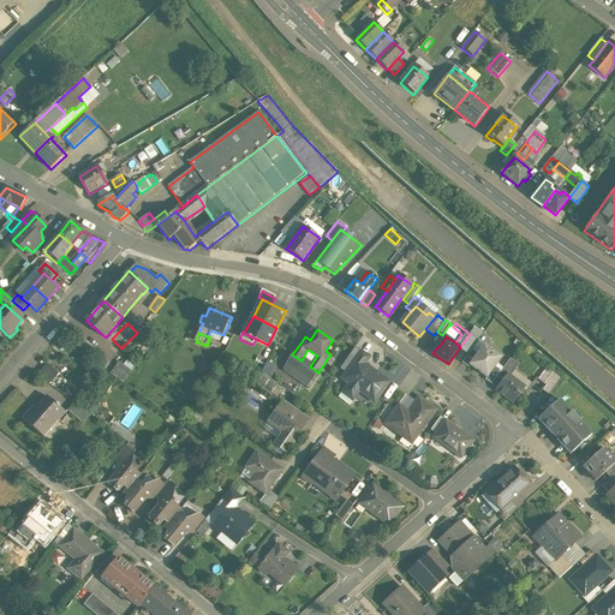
[(502,358),(484,345),(477,354),(470,365),(487,377),(488,378),(495,368),(502,358)]
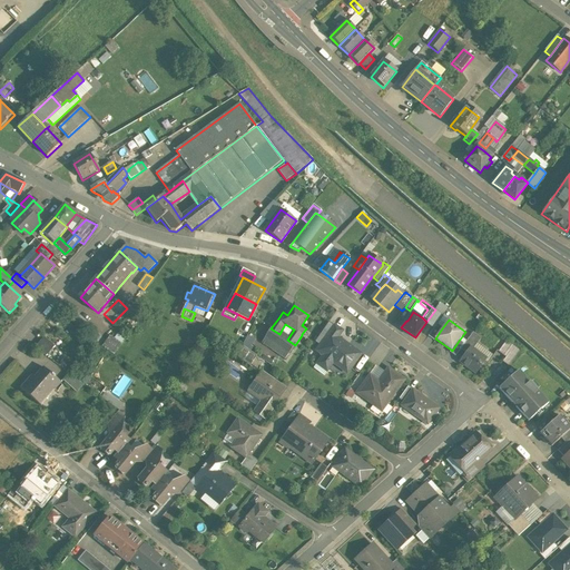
[(436,324),(429,336),(434,341),(435,338),(442,328),(436,324)]
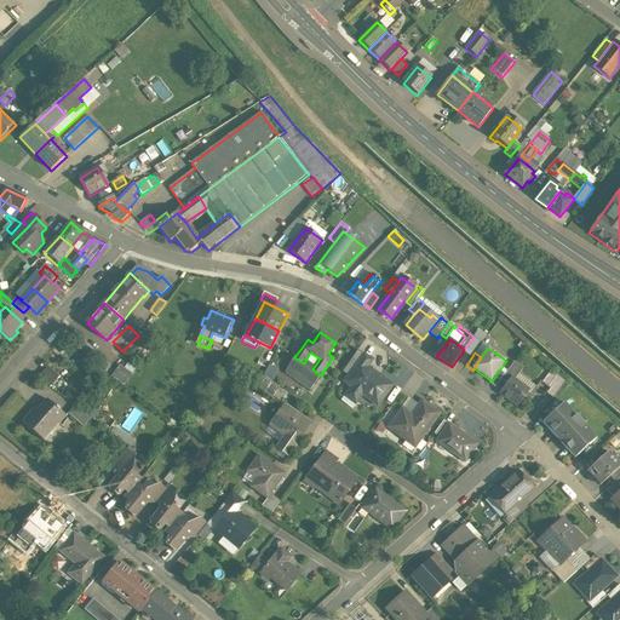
[(394,385),(368,367),(373,361),(366,355),(345,383),(351,388),(348,392),(359,400),(360,399),(361,399),(363,396),(378,407),(394,385)]
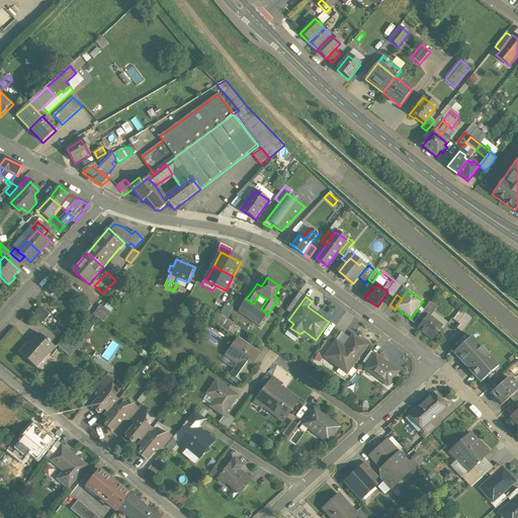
[(254,304),(246,298),(241,306),(263,321),(268,314),(261,309),(254,304)]
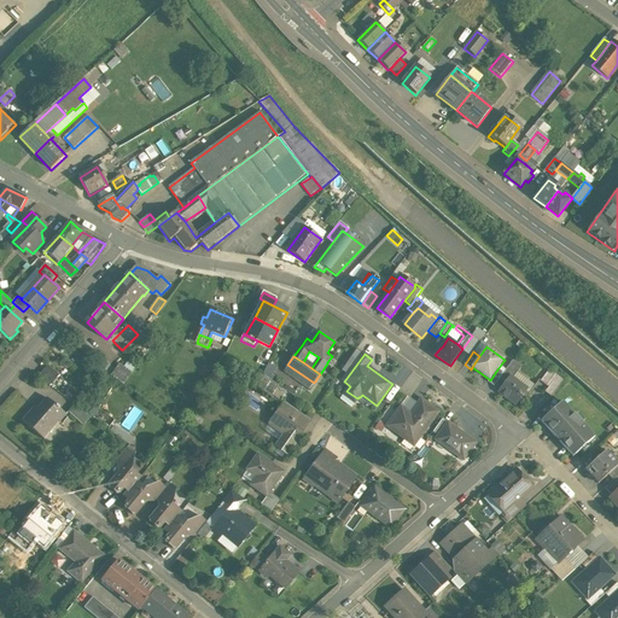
[(118,361),(111,378),(127,384),(134,367),(118,361)]
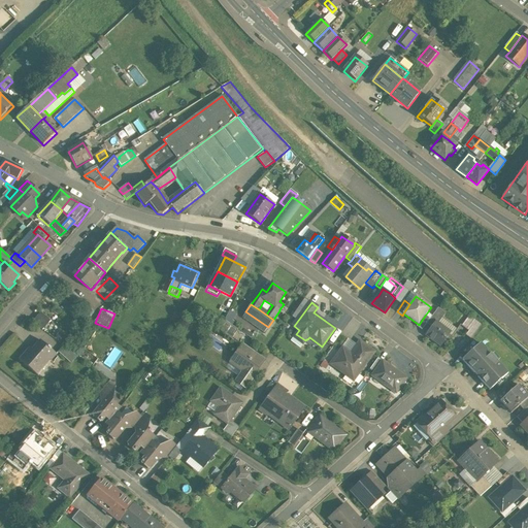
[(430,319),(427,323),(433,327),(436,322),(443,312),(438,308),(430,319)]
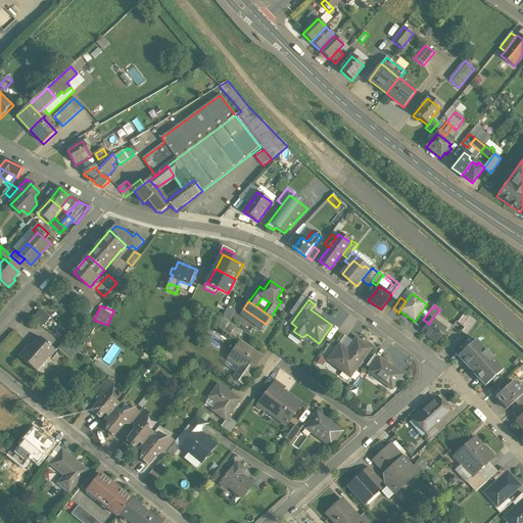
[(50,319),(40,311),(32,320),(43,329),(50,319)]
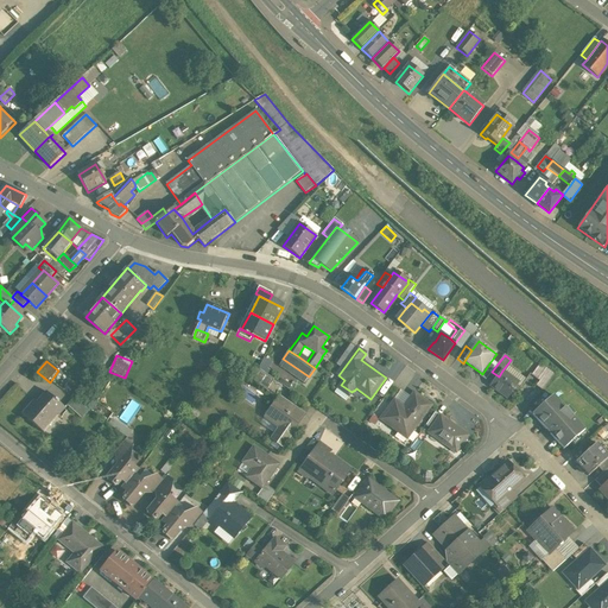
[(495,367),(489,363),(482,374),(481,373),(480,375),(486,380),(492,372),(495,367)]
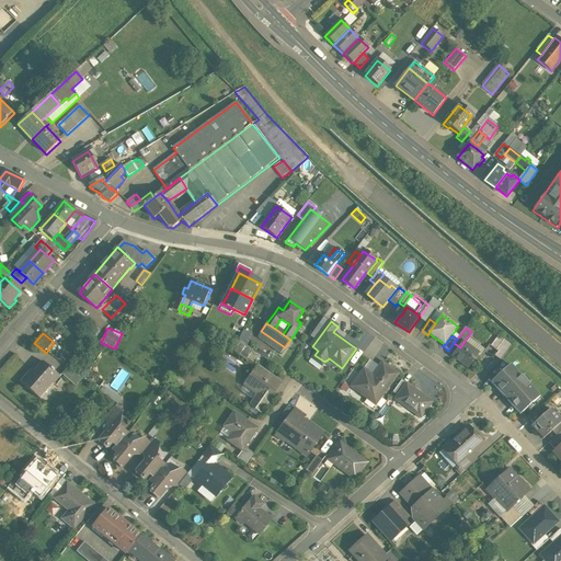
[(512,346),(499,336),(491,346),(497,352),(494,356),(501,361),(512,346)]
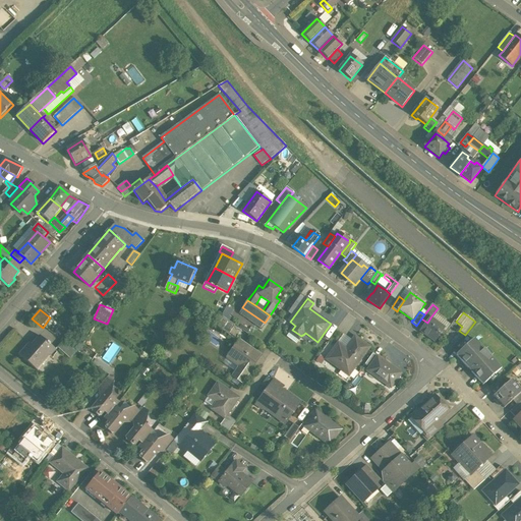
[(236,326),(221,316),(216,326),(229,335),(236,326)]
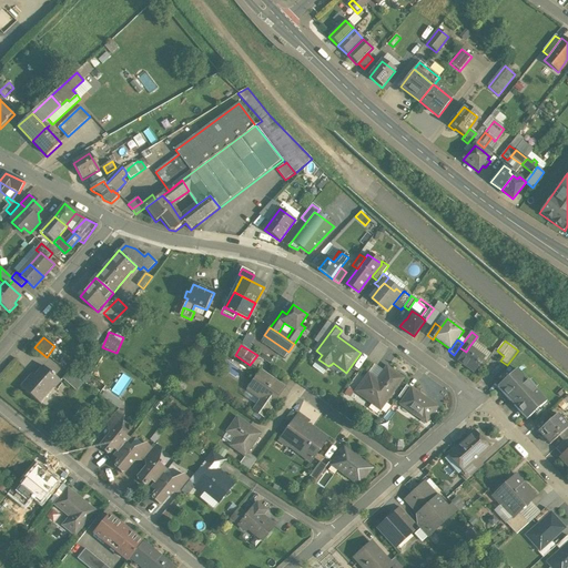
[(469,346),(466,352),(458,361),(474,373),(484,361),(485,358),(469,346)]
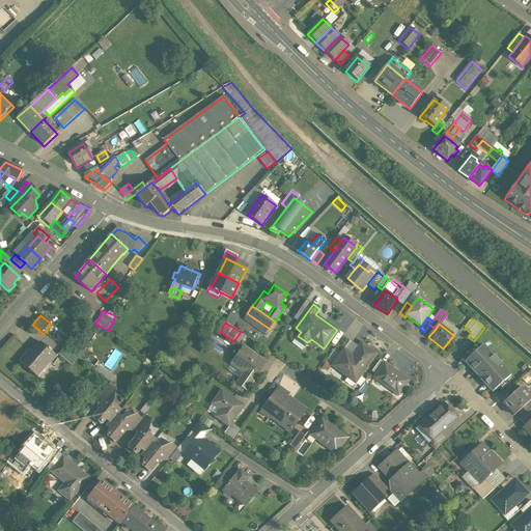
[(452,337),(446,344),(449,346),(455,339),(452,337)]
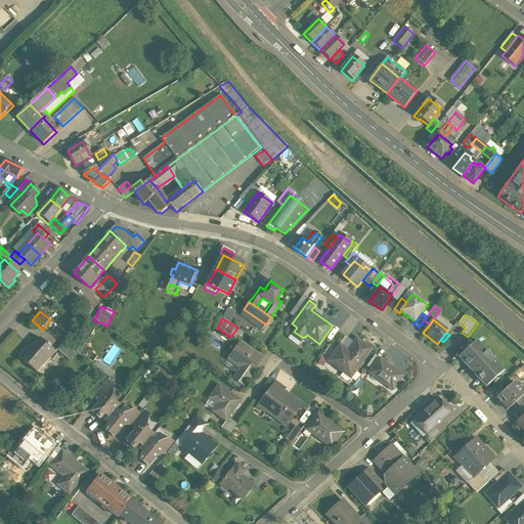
[(49,345),(42,338),(34,347),(31,346),(20,357),(38,374),(57,352),(51,347),(52,346),(50,345),(49,345)]
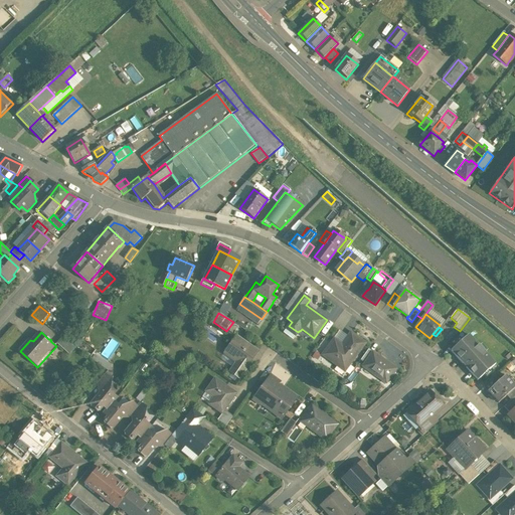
[(351,333),(340,349),(332,343),(323,355),(337,366),(342,360),(349,366),(365,344),(351,333)]
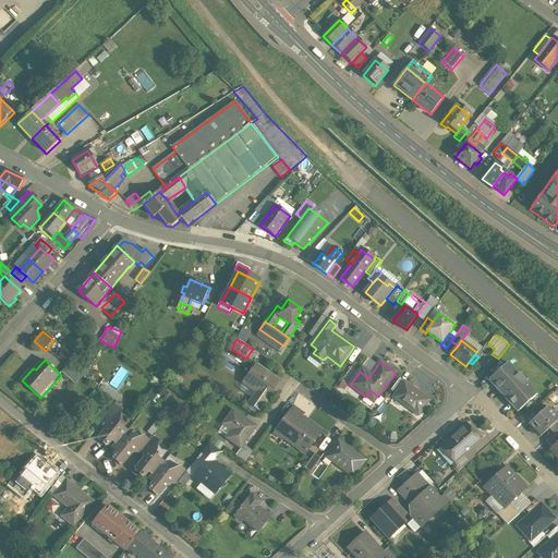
[(536,395),(508,363),(488,380),(501,395),(502,393),(506,398),(505,399),(517,413),(536,395)]
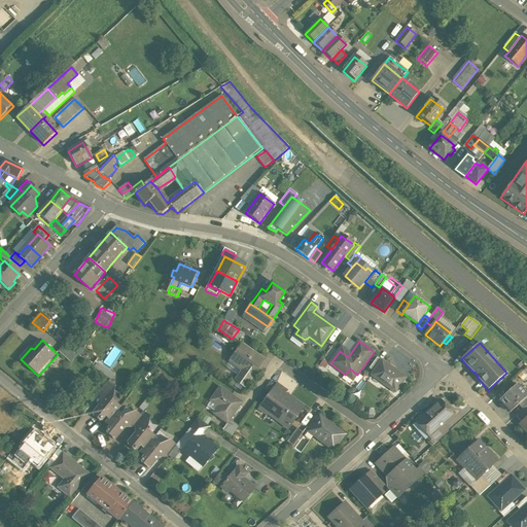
[(77,355),(65,345),(60,352),(72,362),(77,355)]
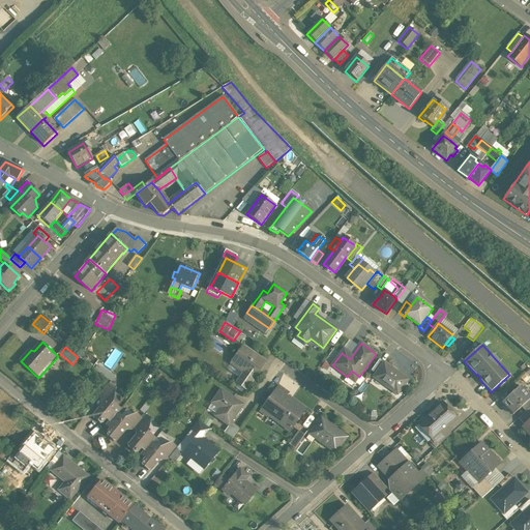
[(266,362),(243,347),(233,361),(246,371),(236,384),(245,390),(266,362)]
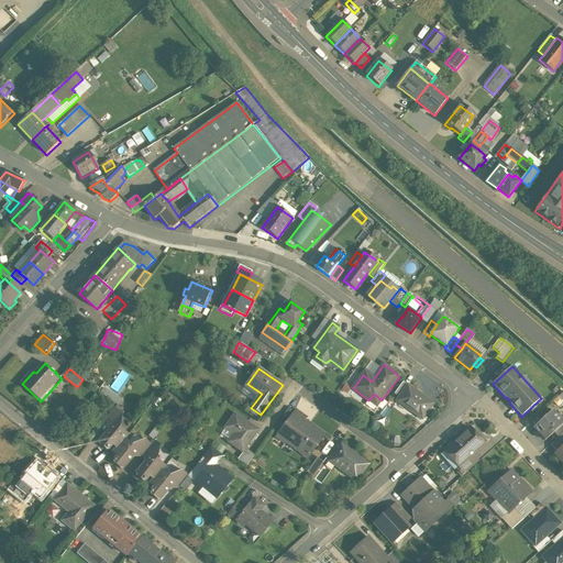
[(403,383),(395,394),(400,398),(408,386),(403,383)]
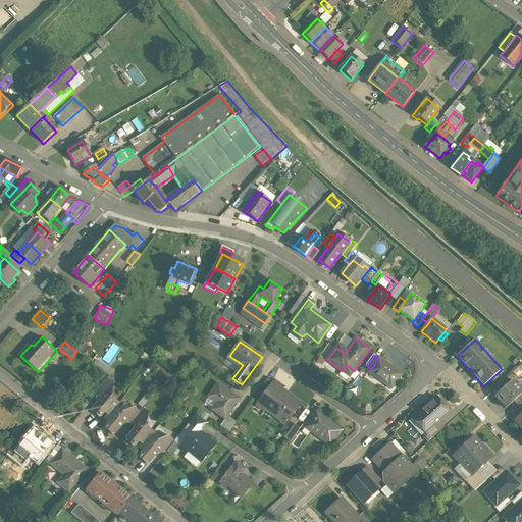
[(402,374),(378,358),(371,369),(368,372),(392,388),(402,374)]
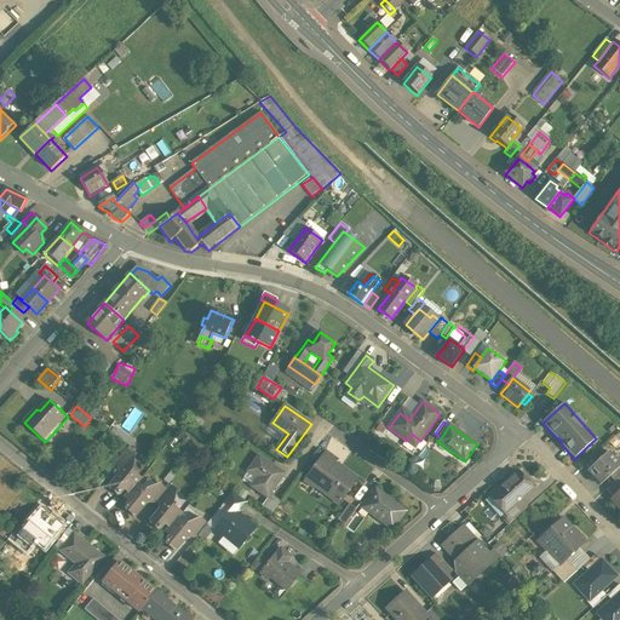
[(127,449),(119,461),(126,466),(127,468),(136,455),(127,449)]
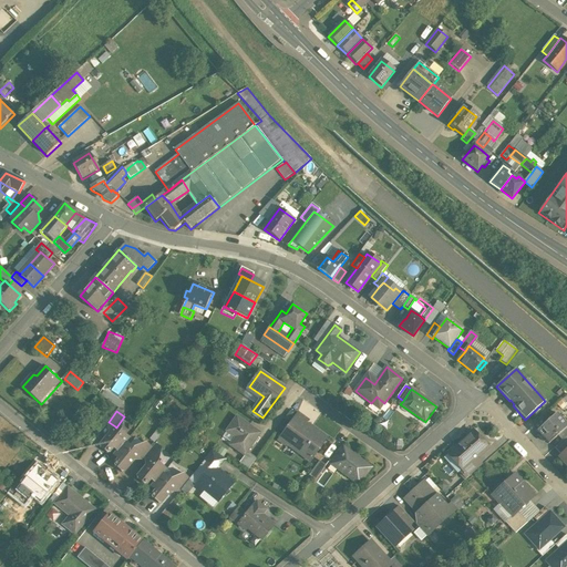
[(309,422),(297,413),(278,440),(287,447),(291,442),(303,451),(300,454),(311,462),(327,440),(307,424),(309,422)]
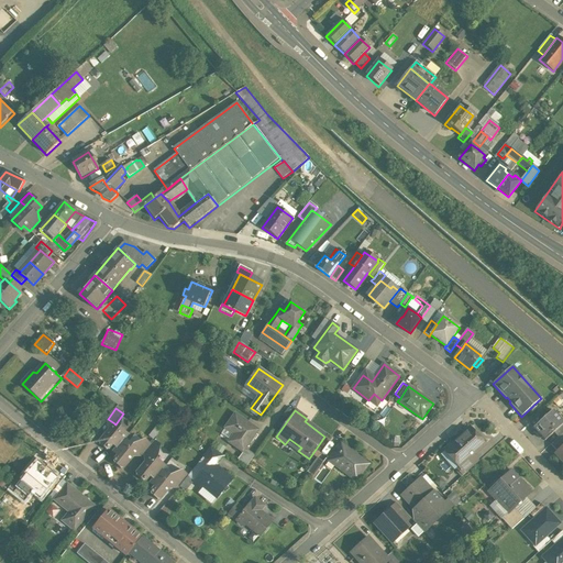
[(562,422),(552,411),(533,429),(544,441),(554,432),(562,423),(562,422)]
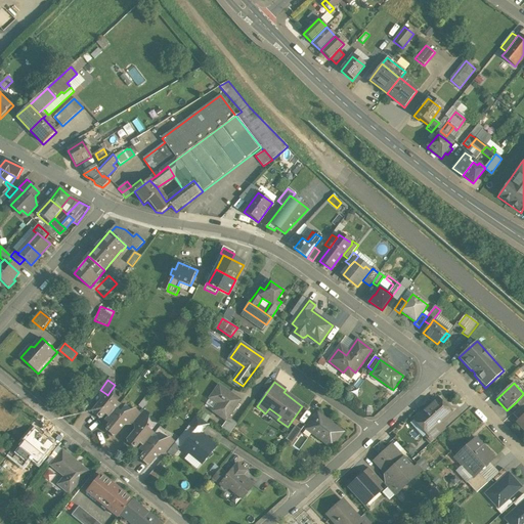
[(241,400),(219,386),(211,396),(220,402),(213,412),(225,422),(228,418),(241,400)]
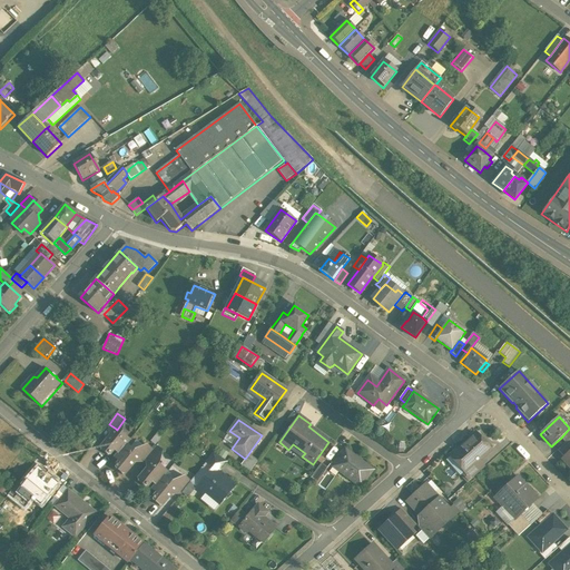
[(116,429),(100,448),(100,450),(108,457),(108,455),(110,455),(114,451),(118,454),(125,445),(126,446),(129,442),(125,439),(125,438),(125,436),(123,434),(121,434),(120,435),(118,433),(119,433),(119,431),(117,430),(116,429)]
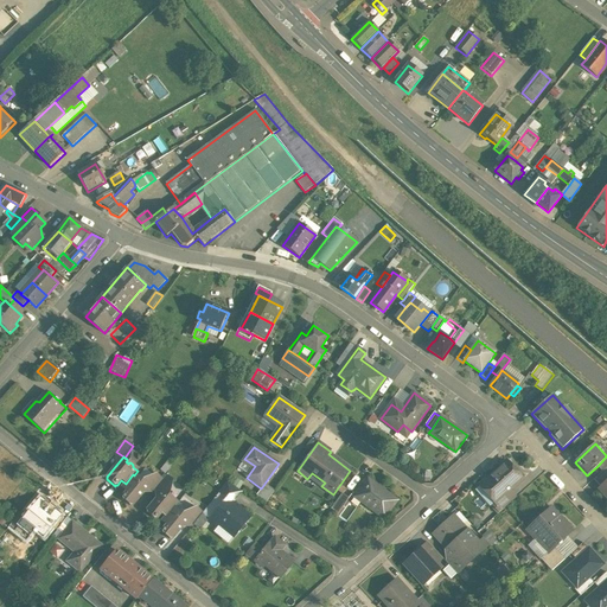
[(506,462),(481,485),(497,502),(509,491),(522,480),(506,462)]
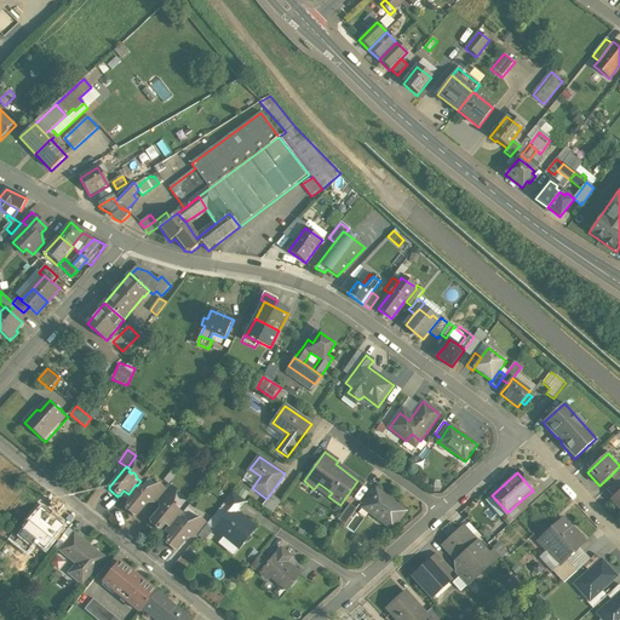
[(619,477),(615,482),(607,489),(614,498),(619,493),(619,477)]
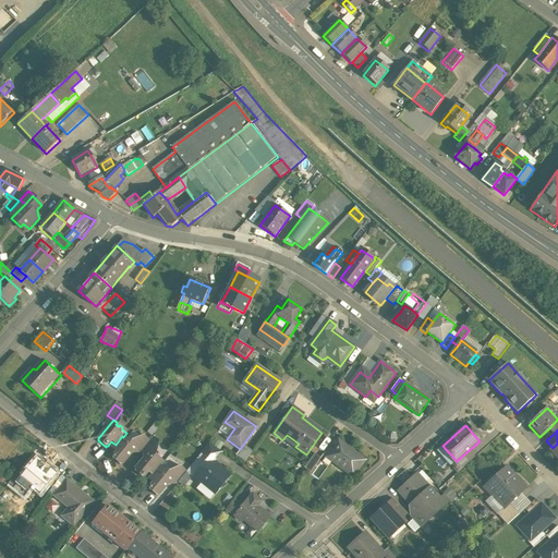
[(145,435),(136,446),(137,446),(136,447),(142,451),(144,448),(145,448),(150,440),(145,435)]
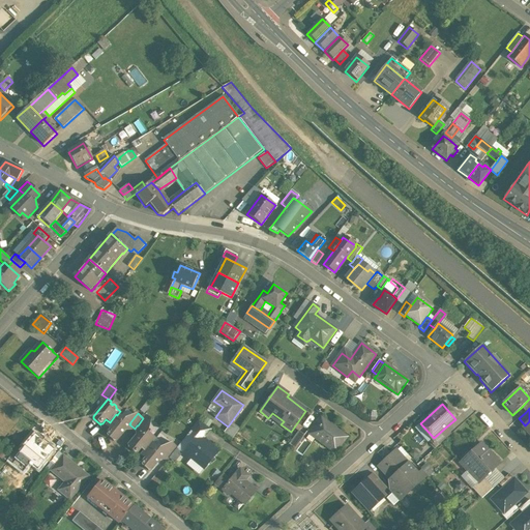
[(116,414),(110,422),(107,427),(111,430),(107,435),(108,436),(107,436),(114,441),(115,441),(116,441),(129,424),(130,423),(129,423),(127,421),(126,421),(126,422),(124,420),(124,419),(122,417),(121,417),(120,417),(117,415),(116,414)]
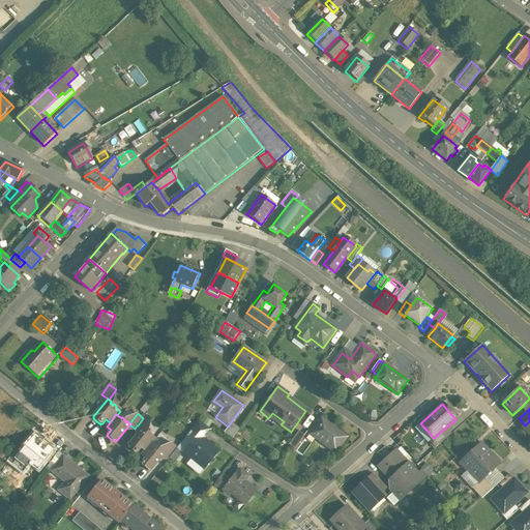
[(151,419),(145,415),(143,418),(138,425),(142,430),(143,429),(151,419)]
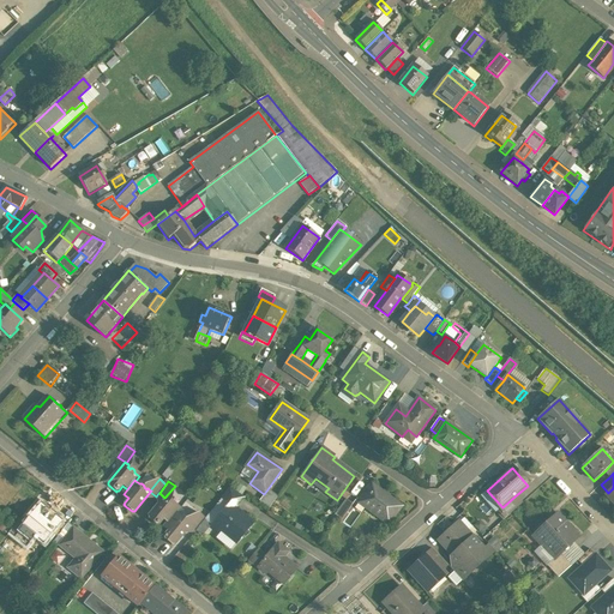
[(402,507),(372,485),(357,504),(389,527),(402,507)]
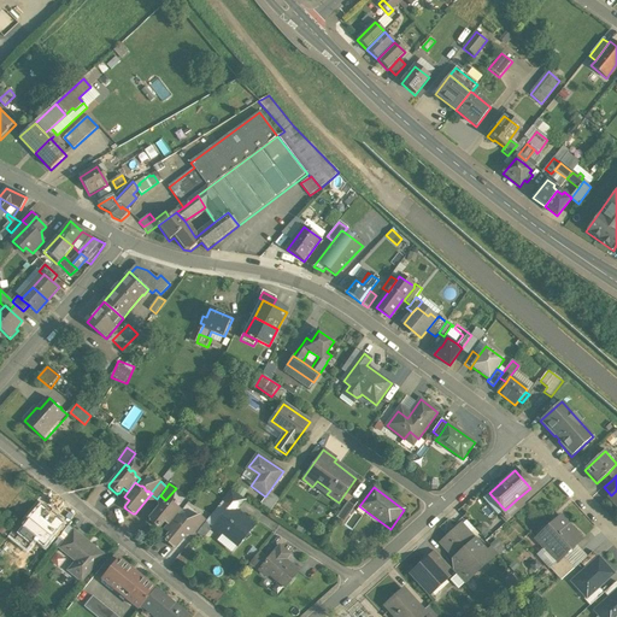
[(245,501),(231,492),(224,501),(229,506),(230,506),(236,511),(245,501)]
